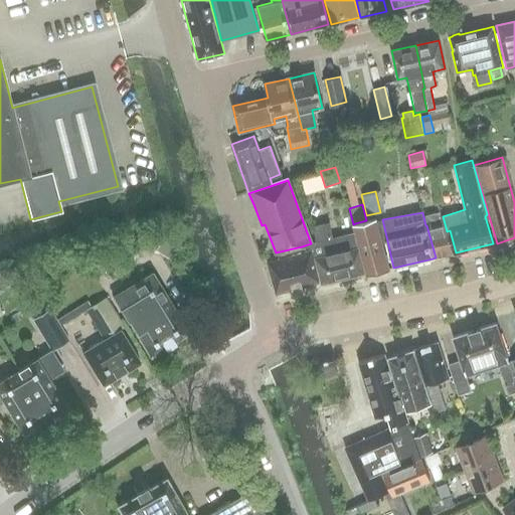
[(426,225),(436,258),(456,252),(450,230),(447,231),(443,216),(442,216),(443,221),(426,225)]
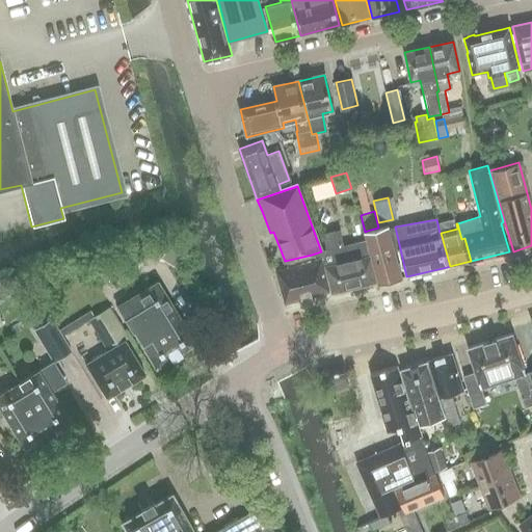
[(378,228),(367,231),(379,282),(402,276),(389,224),(378,228)]
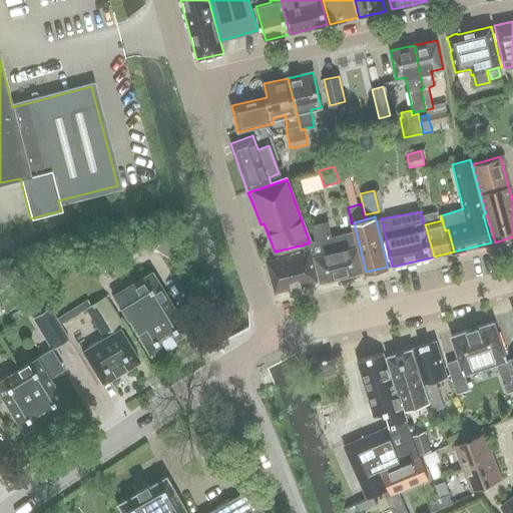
[(312,243),(322,282),(365,271),(355,231),(332,237),(329,221),(312,225),(315,242),(312,243)]
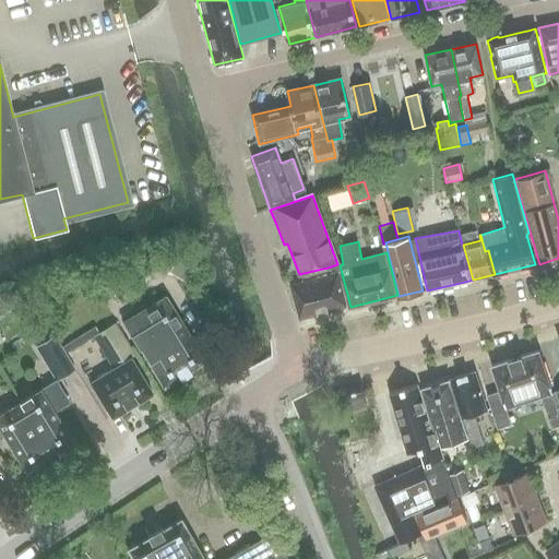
[(351,307),(340,265),(337,265),(337,264),(328,268),(329,271),(325,272),(326,275),(290,284),(299,319),(348,306),(348,307),(351,307)]
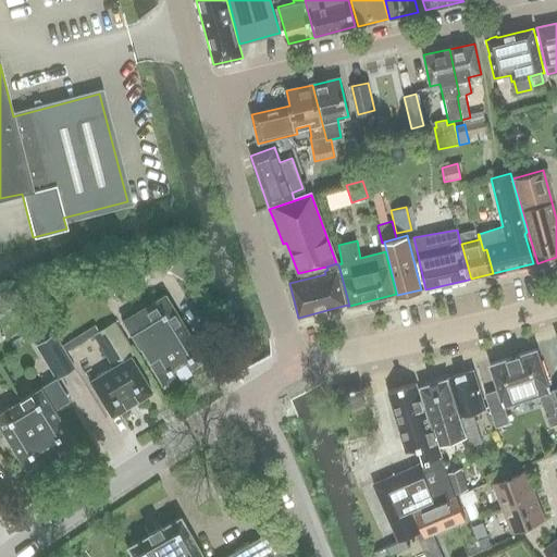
[(0,318),(19,308),(8,288),(0,293),(0,318)]
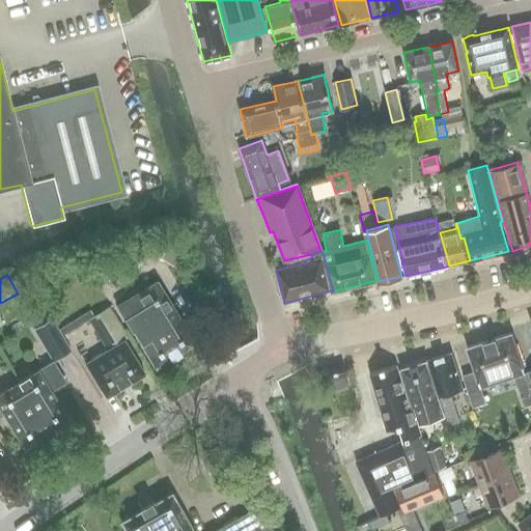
[(178,353),(194,343),(157,281),(116,306),(132,331),(133,330),(155,367),(170,358),(171,358),(179,354),(178,353)]
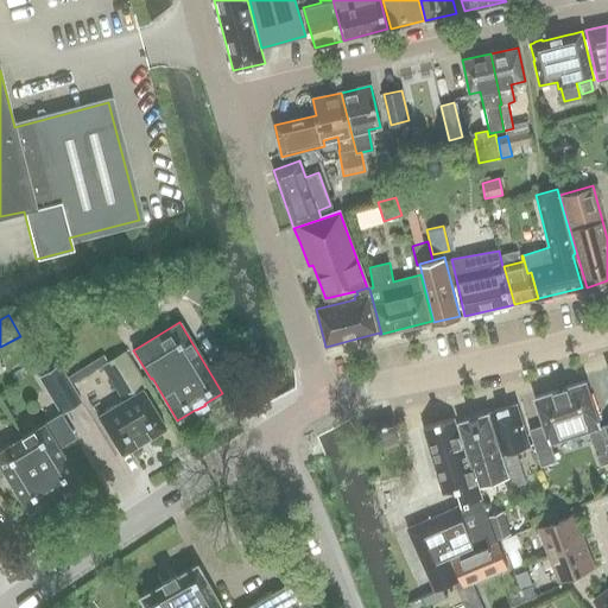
[(97,417),(121,455),(165,428),(143,390),(146,387),(125,350),(100,365),(122,401),(97,417)]
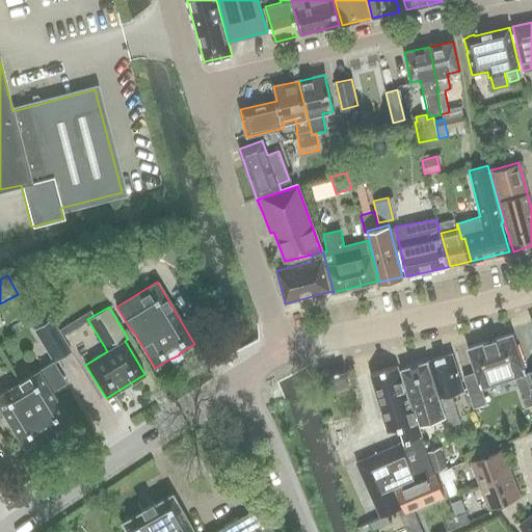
[(72,351),(51,318),(32,329),(53,363),(72,351)]
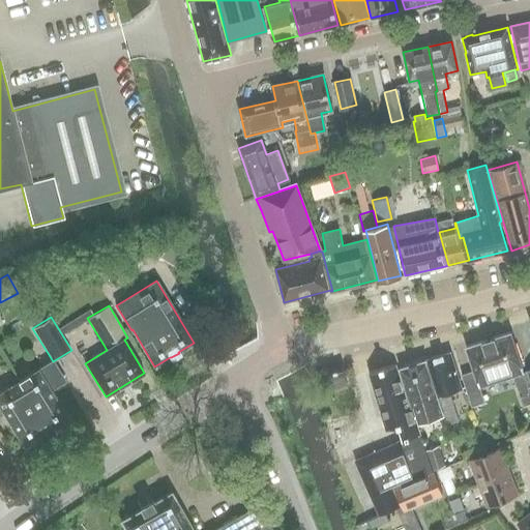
[(473,372),(462,375),(471,407),(484,402),(479,386),(501,379),(512,375),(519,395),(529,391),(529,382),(526,369),(523,370),(510,332),(489,340),(466,347),(473,372)]
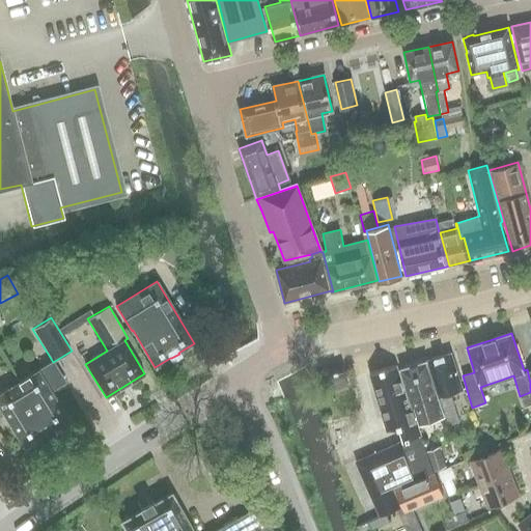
[(447,391),(463,387),(451,353),(427,361),(444,414),(446,413),(450,423),(457,421),(447,391)]
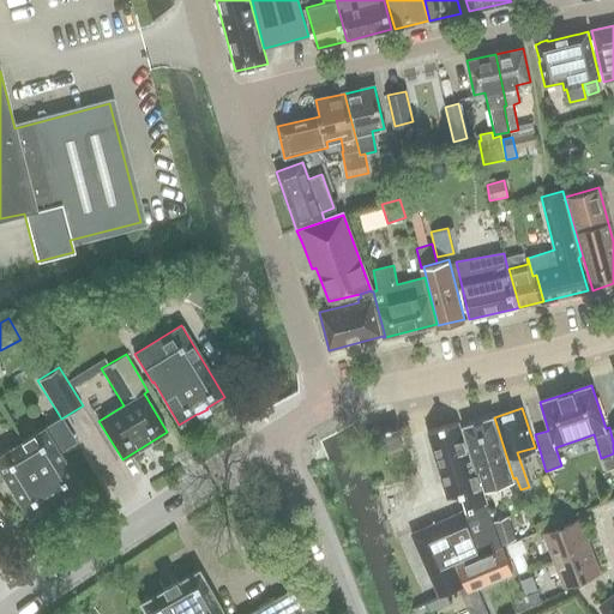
[(494,417),(486,420),(463,427),(477,470),(479,470),(485,488),(513,479),(494,417)]
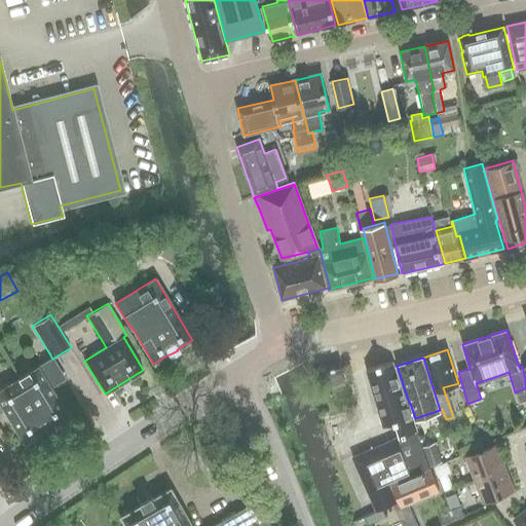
[(51,359),(37,367),(15,380),(36,413),(37,412),(48,429),(52,427),(51,426),(68,416),(49,387),(64,378),(51,359)]
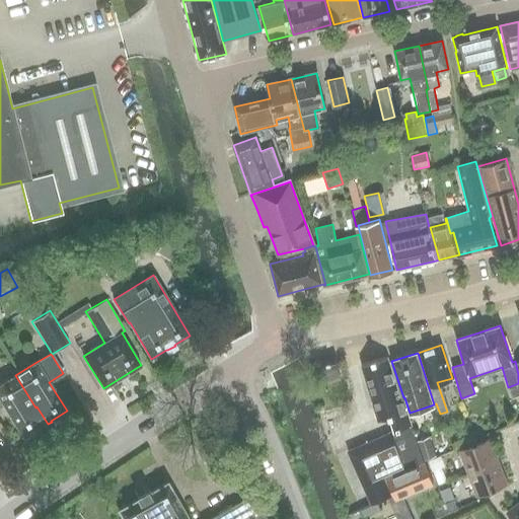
[(318,362),(321,372),(324,371),(338,367),(335,357),(318,362)]
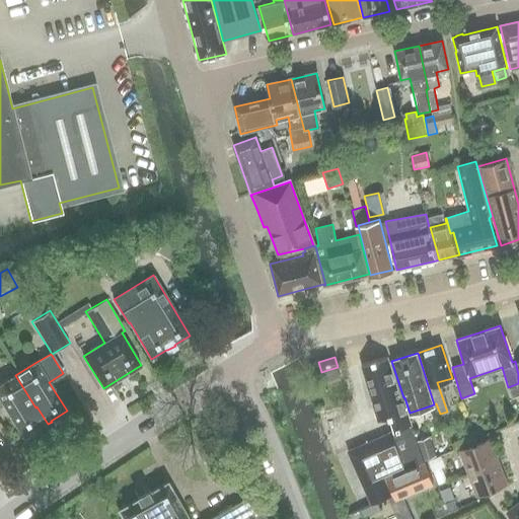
[(405,468),(424,460),(410,426),(402,401),(400,402),(387,357),(361,364),(378,421),(389,418),(393,431),(391,432),(405,468)]
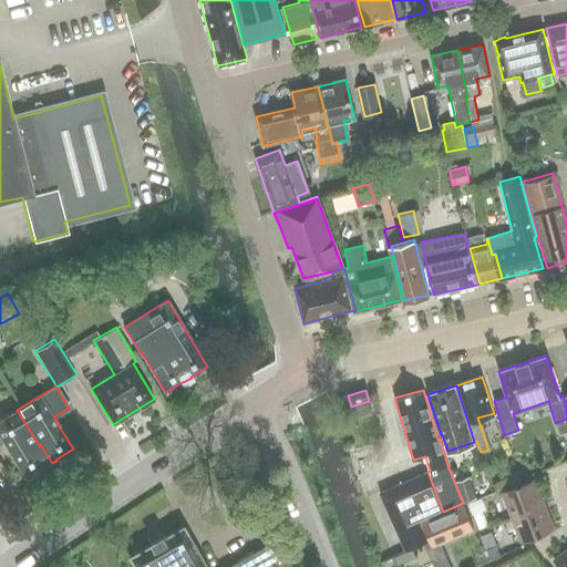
[(372,414),(368,401),(354,405),(351,406),(354,420),(372,414)]
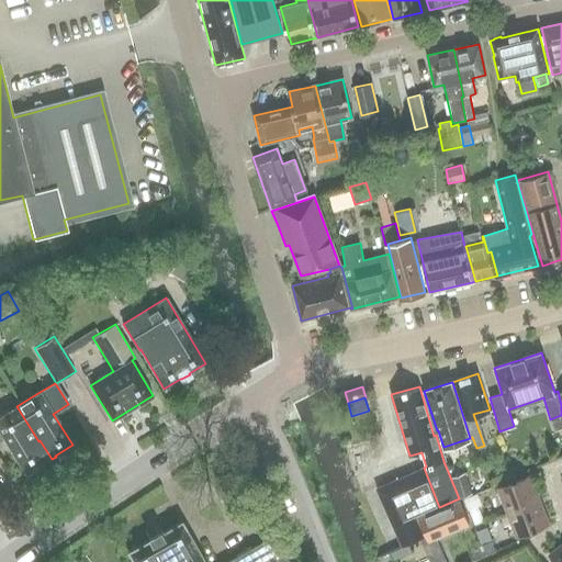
[(43,463),(52,459),(40,440),(38,441),(17,406),(0,416),(0,431),(25,473),(43,462),(43,463)]
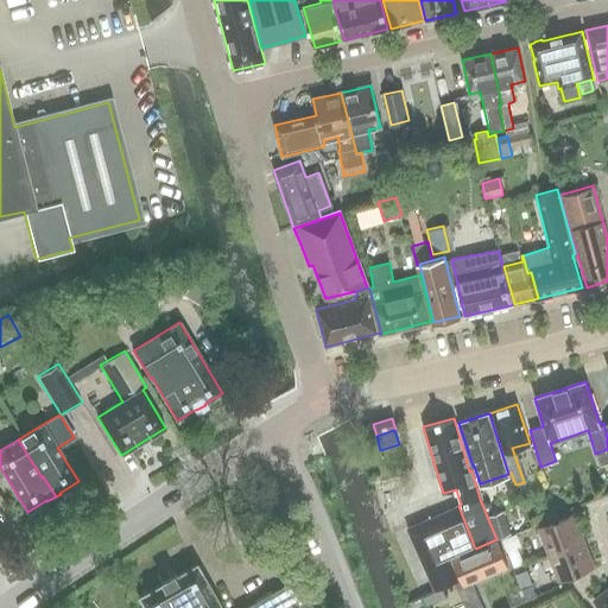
[(607,449),(595,454),(599,466),(607,462),(607,449)]
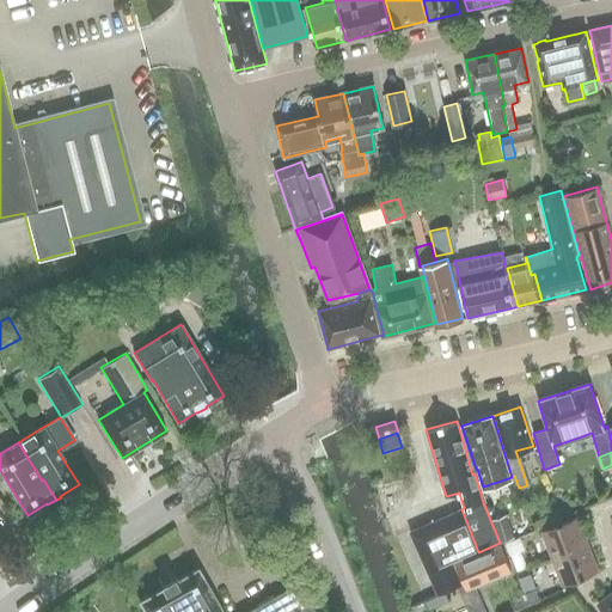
[(461,509),(460,510),(410,532),(436,595),(458,586),(461,585),(452,563),(478,552),(461,509)]
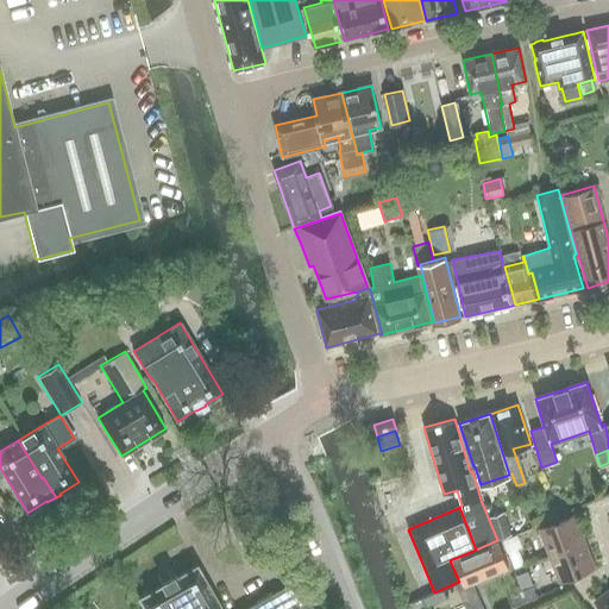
[(503,512),(490,518),(498,540),(513,535),(503,512)]
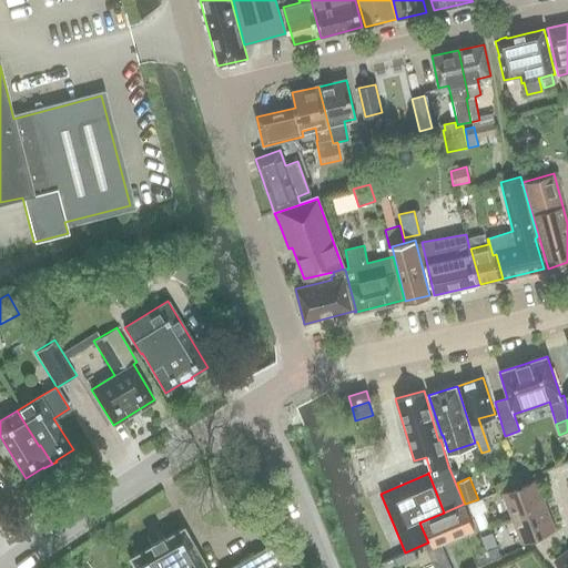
[(536,480),(503,494),(511,517),(545,505),(536,480)]
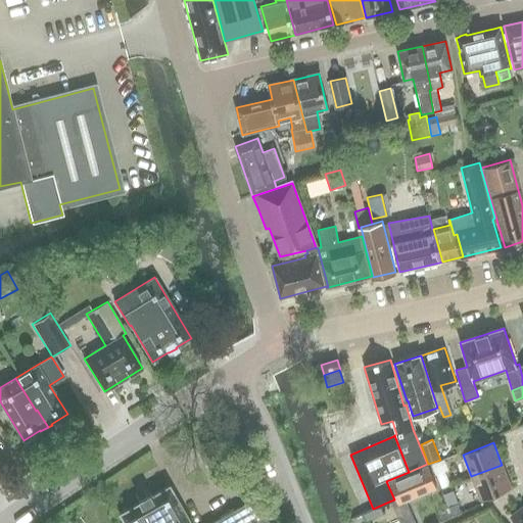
[(440,460),(432,464),(435,473),(441,487),(449,483),(440,460)]
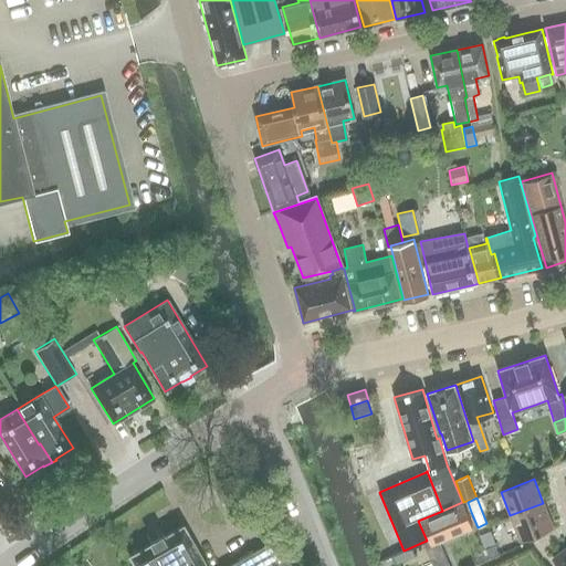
[(543,503),(510,515),(510,516),(515,528),(520,541),(553,527),(543,503)]
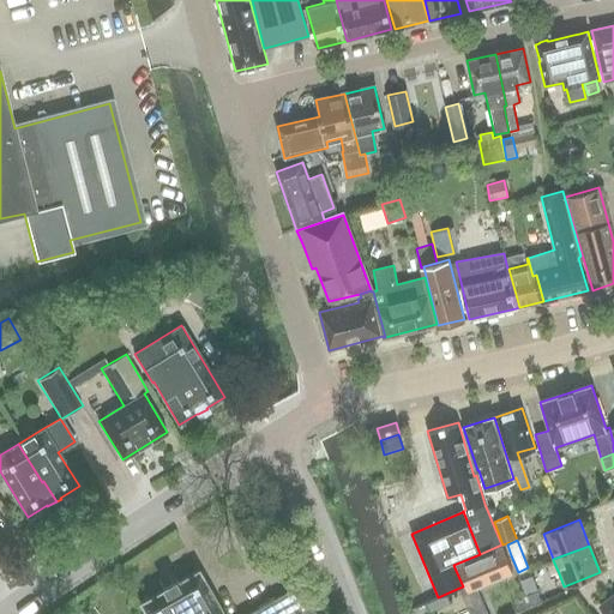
[(463,587),(459,588),(470,613),(487,613),(476,587),(512,571),(503,548),(457,567),(464,585),(463,587)]
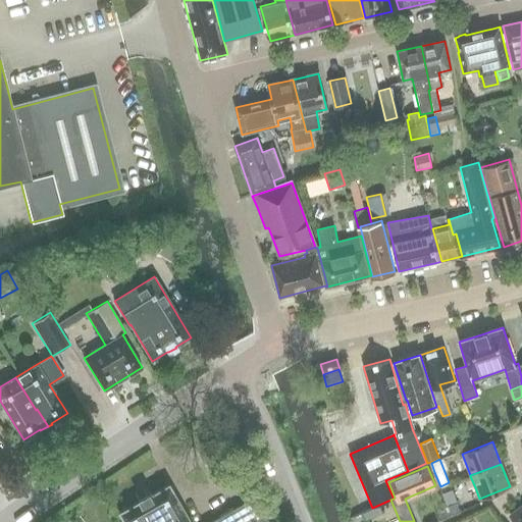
[(470,476),(464,478),(469,489),(475,487),(470,476)]
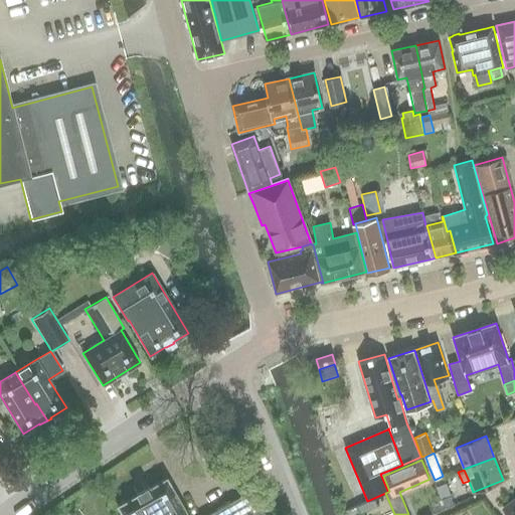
[(265,514),(250,490),(205,514),(185,514),(165,479),(146,490),(145,488),(136,493),(137,495),(118,506),(122,514),(265,514)]
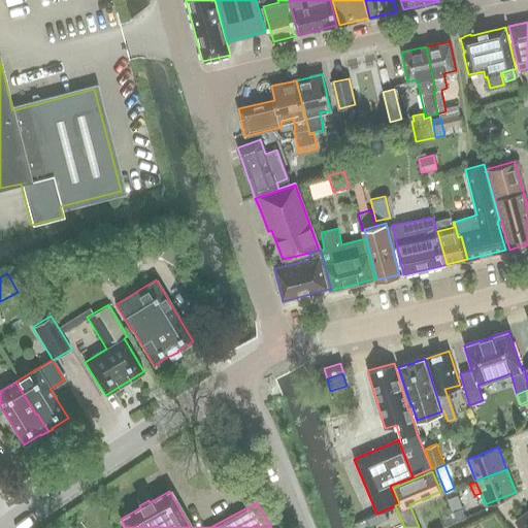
[(453,512),(457,521),(466,518),(462,508),(453,512)]
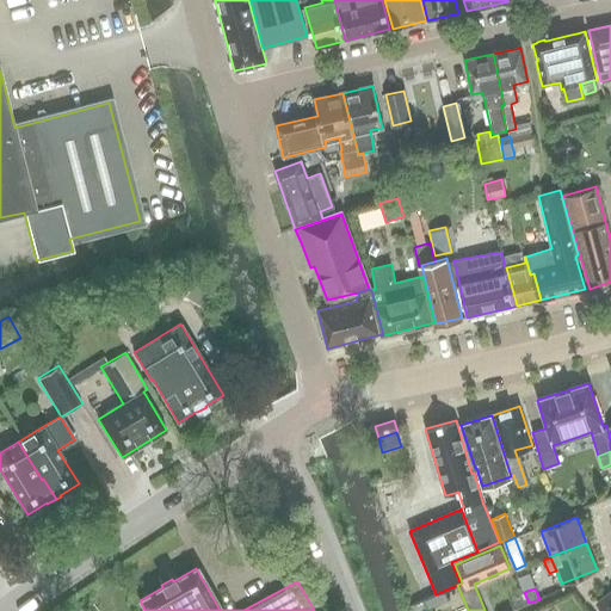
[(448,600),(444,591),(436,594),(424,599),(429,609),(448,600)]
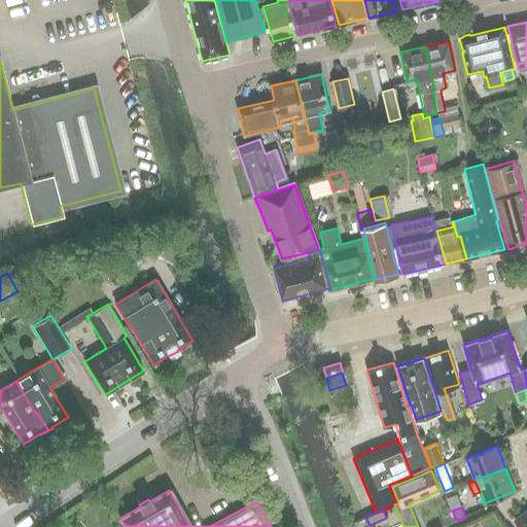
[(520,526),(526,526),(526,510),(515,520),(520,526)]
